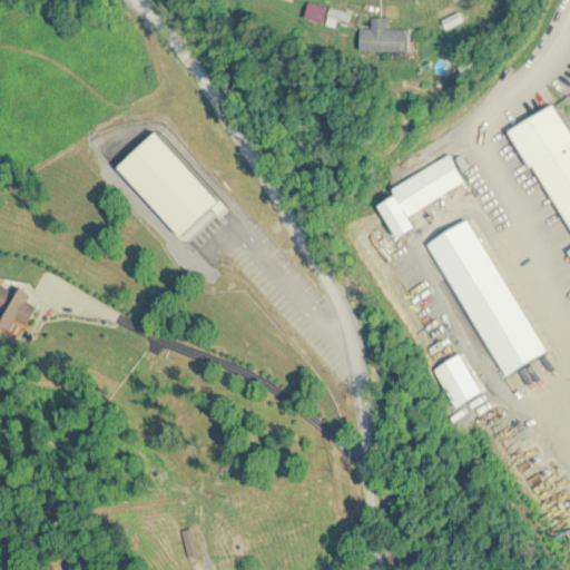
[(322,22),(327,8),(312,1),(306,17),(322,22)]
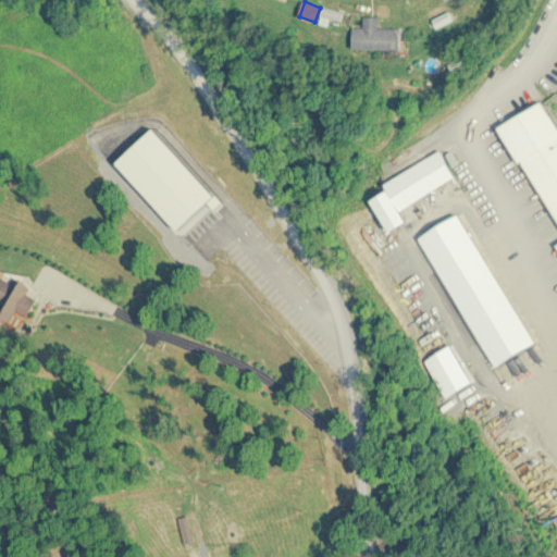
[(400,49),(400,27),(379,27),(379,16),(363,16),(363,27),(353,27),(353,49),(400,49)]
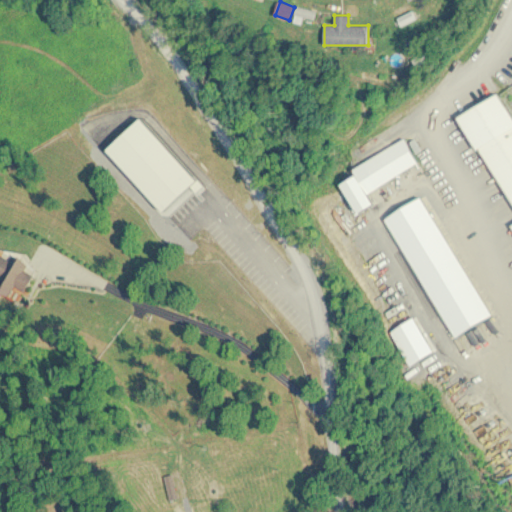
[(511,117),(507,109),(470,130),(511,206),(511,117)]
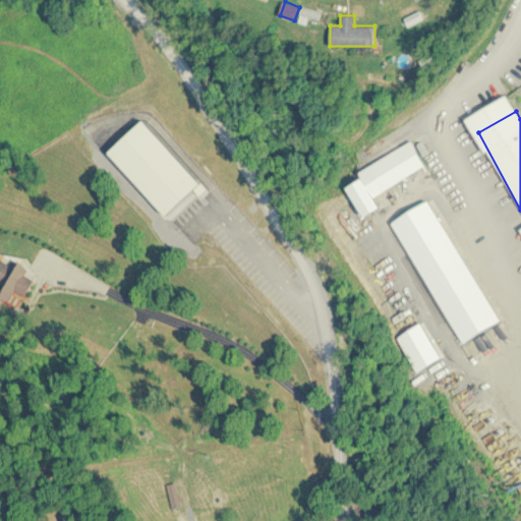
[(386,190),(427,166),(412,140),(370,165),(386,190)]
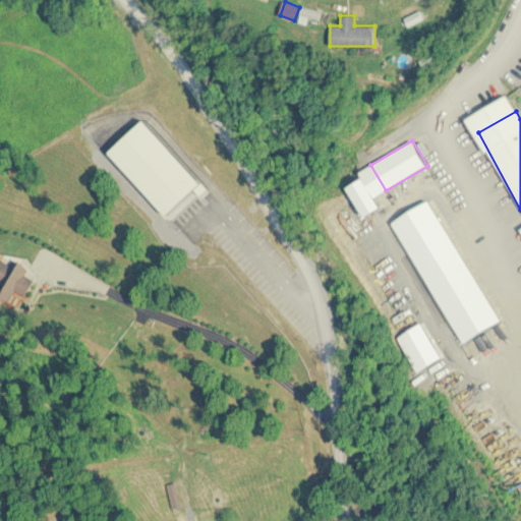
[(0,282),(0,295),(23,304),(33,279),(24,276),(29,265),(1,253),(0,255),(0,281),(0,282)]
